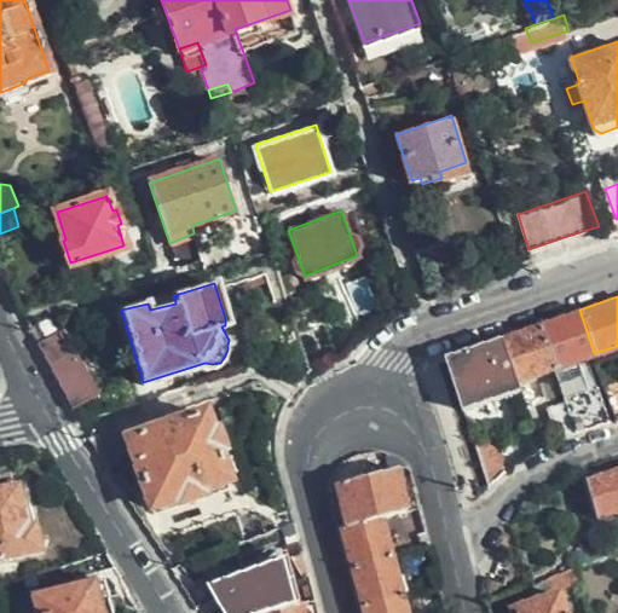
[(539,323),(554,366),(594,353),(579,310),(556,317),(539,323)]
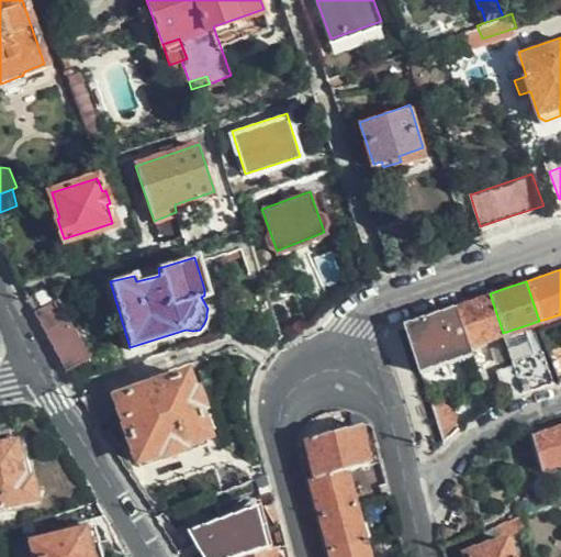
[(25,297),(65,370),(89,356),(53,287),(25,297)]
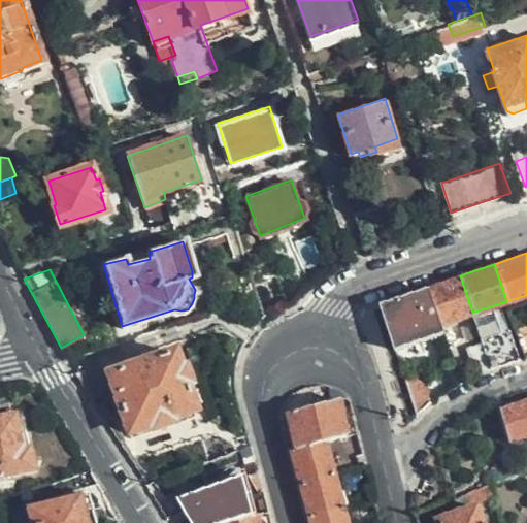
[(426,288),(439,324),(472,313),(460,275),(442,282),(426,288)]
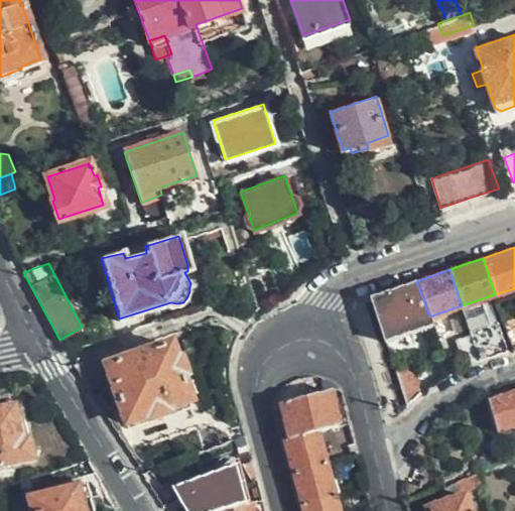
[(385,340),(431,324),(429,316),(416,281),(393,289),(370,296),(385,340)]
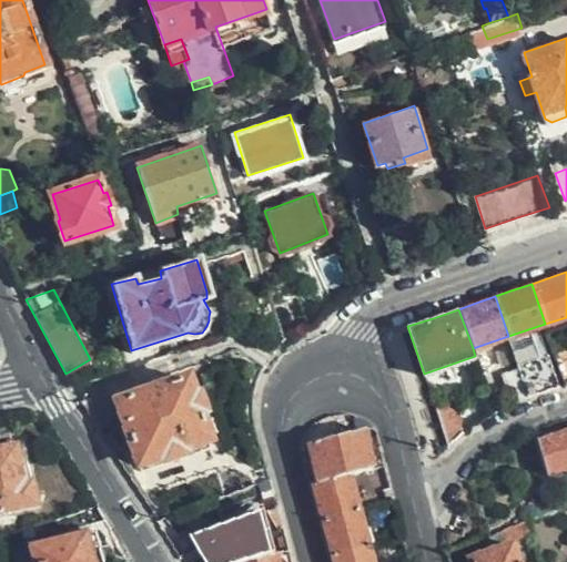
[(566,346),(553,350),(564,381),(566,379),(566,346)]
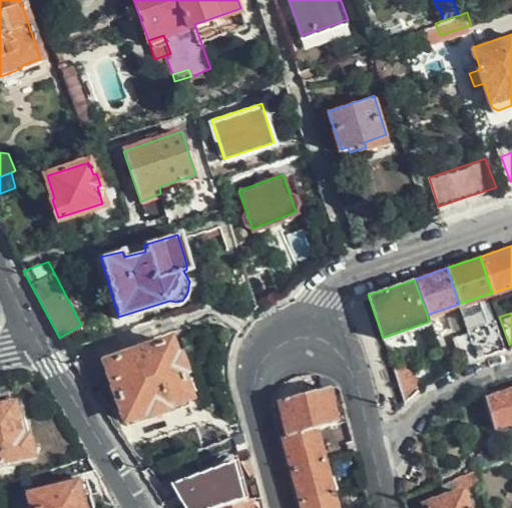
[(496,319),(467,328),(469,331),(476,356),(505,347),(496,319)]
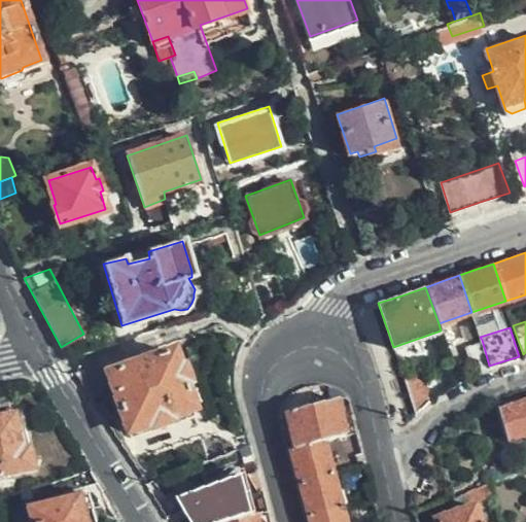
[(466,345),(475,371),(489,366),(482,340),(466,345)]
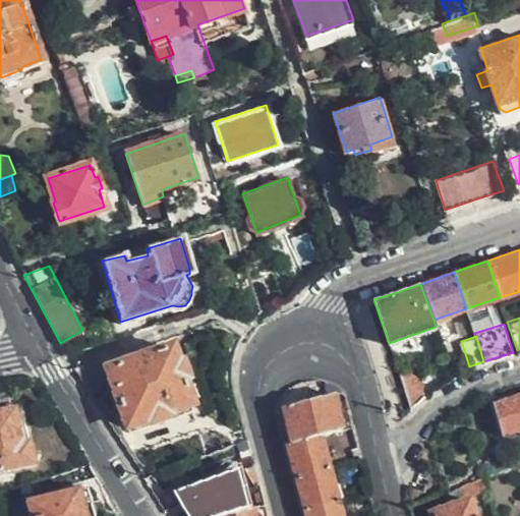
[(192,402),(172,345),(146,355),(142,352),(130,356),(129,361),(110,368),(130,423),(192,402)]
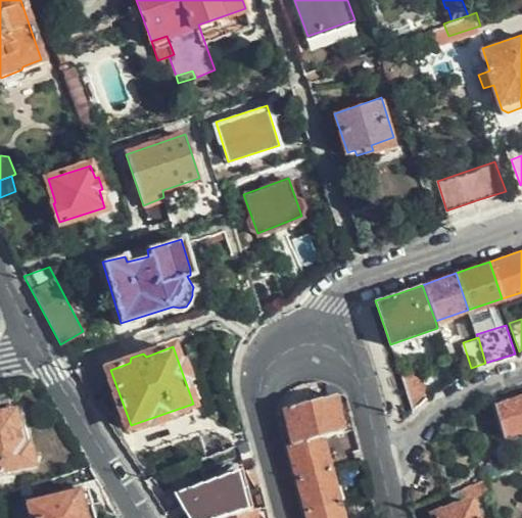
[(419,402),(426,394),(417,368),(400,373),(412,409),(419,402)]
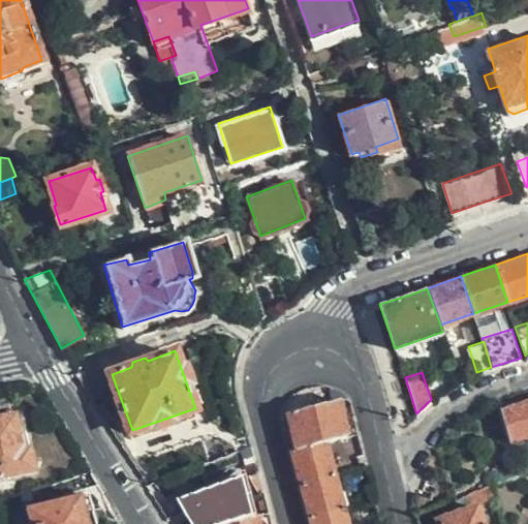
[(287,407),(297,444),(325,438),(347,432),(339,397),(287,407)]
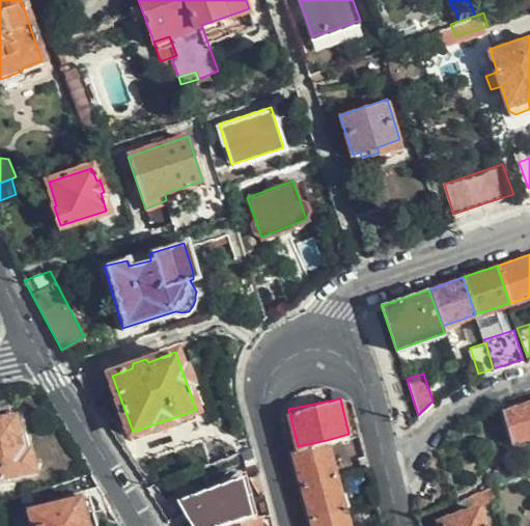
[(511,441),(529,436),(529,403),(503,411),(511,441)]
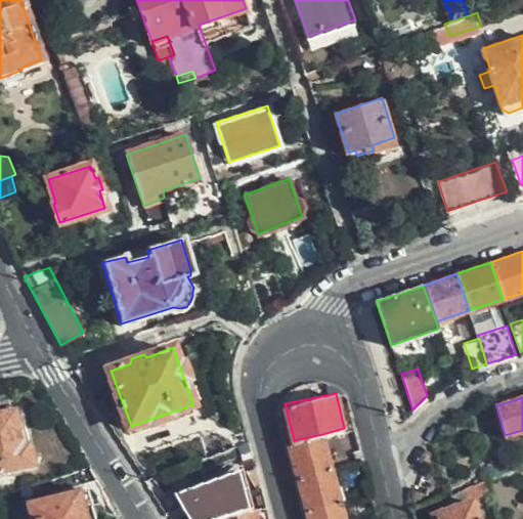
[(0,469),(30,464),(25,442),(17,443),(9,404),(0,406),(0,469)]
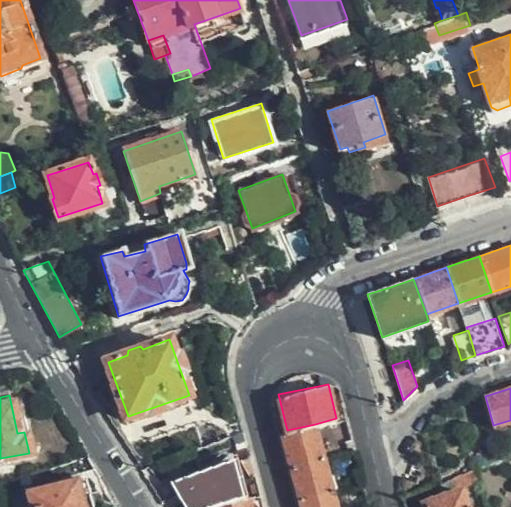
[(279,432),(289,467),(323,457),(315,424),(287,430),(279,432)]
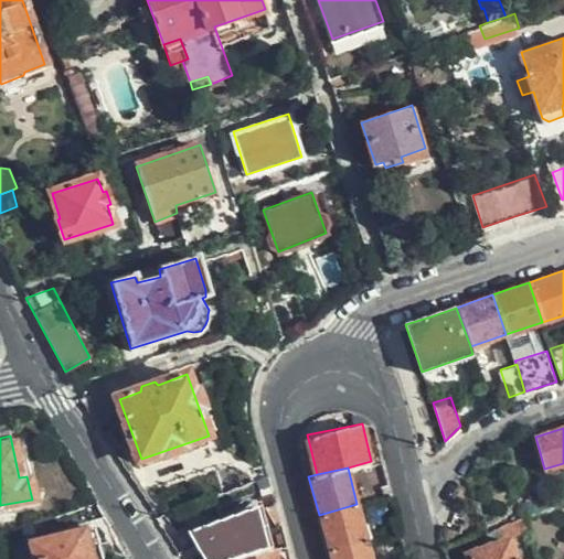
[(319,515),(328,549),(365,539),(357,504),(319,515)]
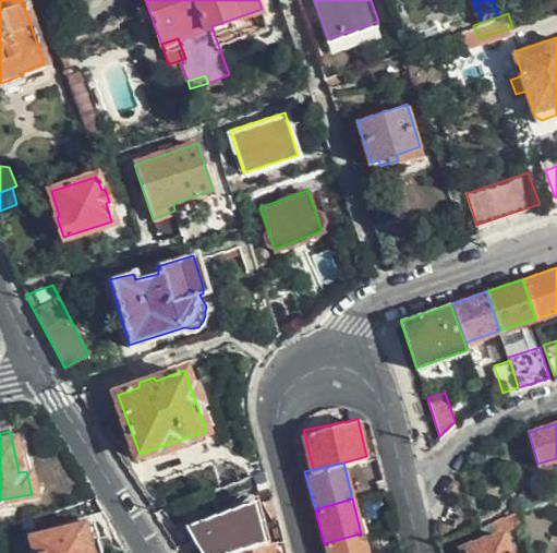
[(286,552),(276,516),(258,521),(253,505),(192,523),(209,552),(230,552),(237,551),(237,552),(286,552)]
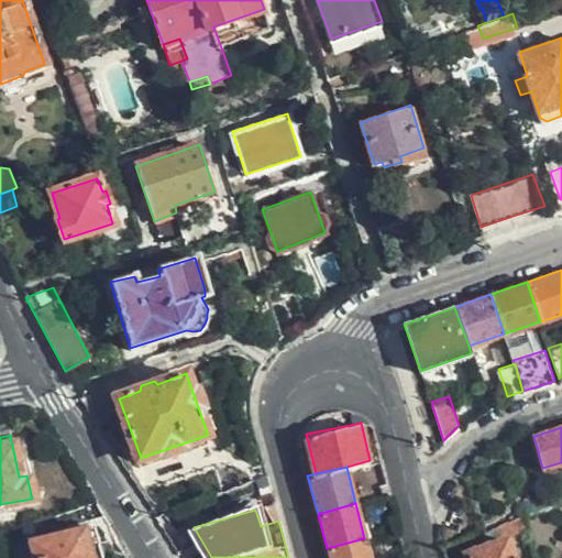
[(500,532),(526,523),(521,513),(497,522),(500,532)]
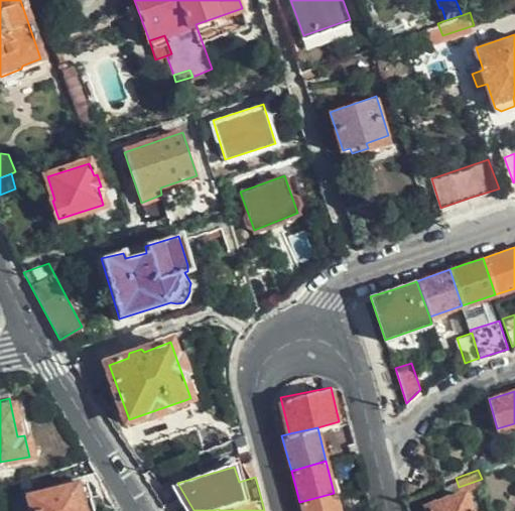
[(83,510),(76,482),(23,494),(26,510),(83,510)]
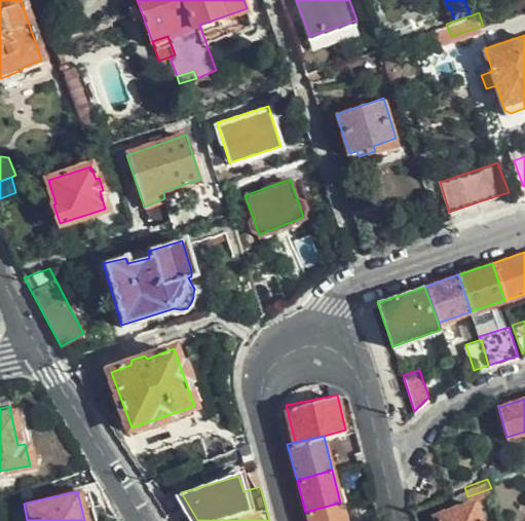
[(479,520),(473,501),(435,514),(437,520),(479,520)]
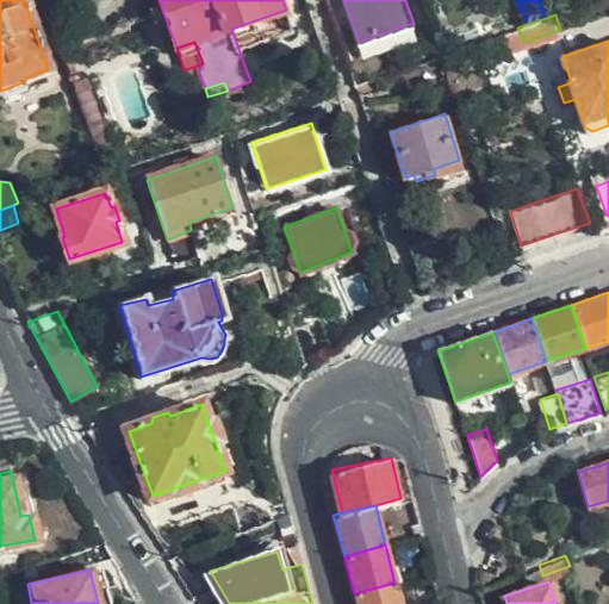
[(356,603),(401,603),(395,583),(354,593),(356,603)]
